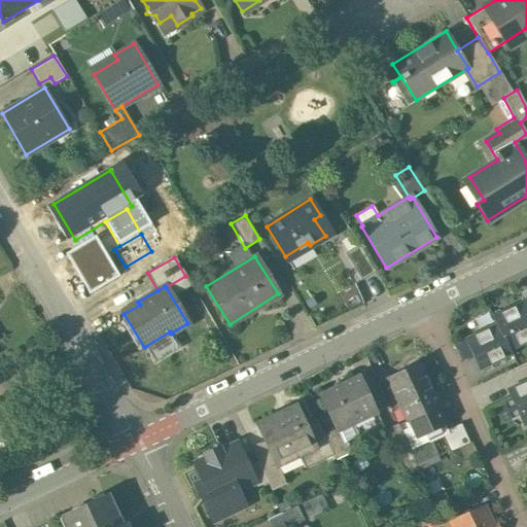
[(526,304),(525,300),(491,315),(495,323),(497,322),(511,351),(526,343),(526,304)]
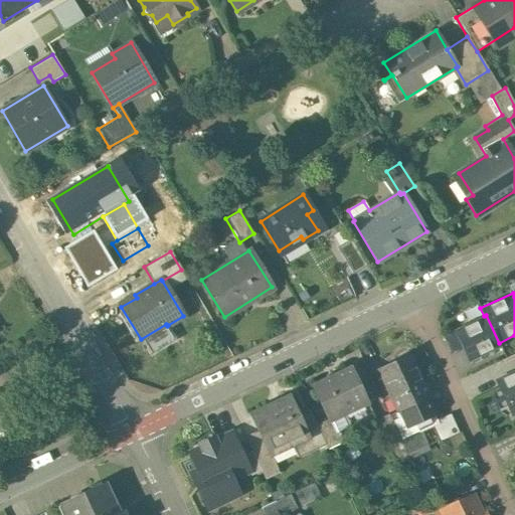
[(484,316),(454,331),(469,363),(501,347),(499,343),(486,315),(484,316)]
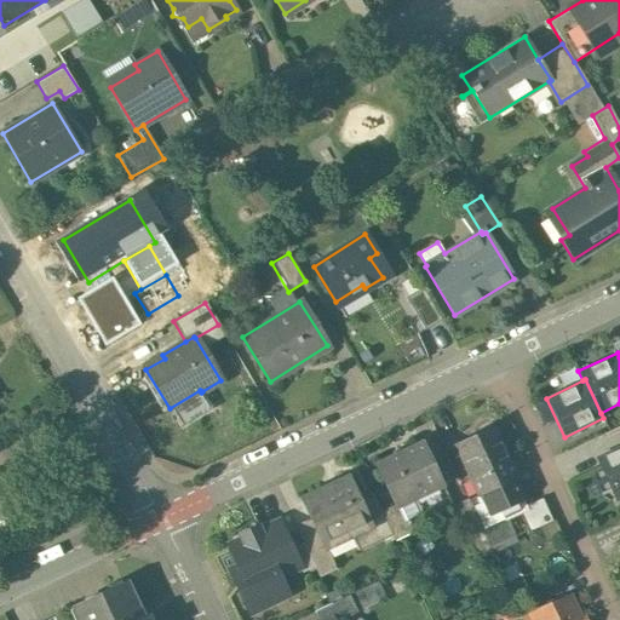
[(200,390),(170,408),(181,426),(212,408),(202,391),(201,392),(200,390)]
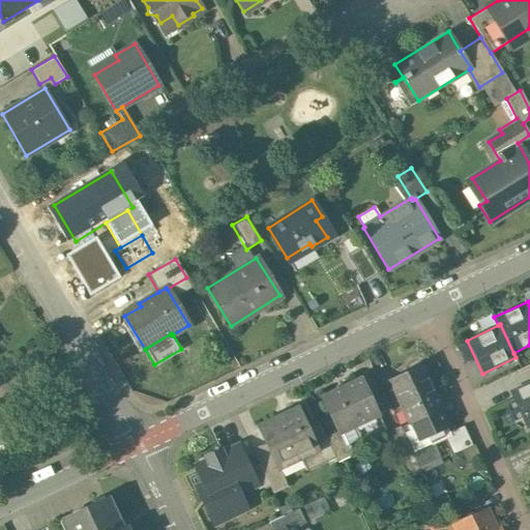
[(421,364),(389,380),(409,422),(411,421),(438,409),(441,408),(431,386),(421,364)]
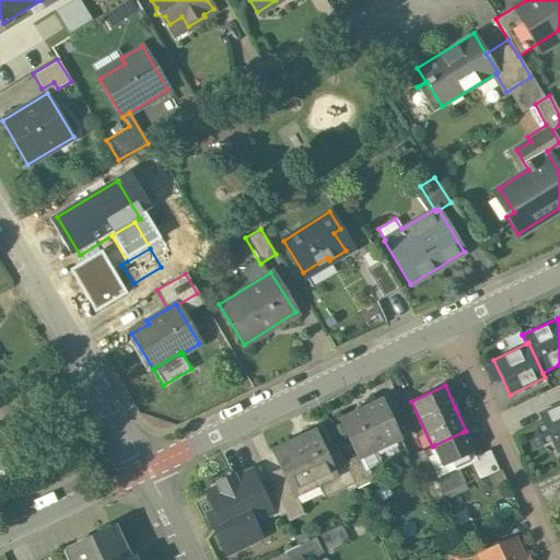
[(381,404),(339,423),(357,459),(399,439),(391,420),(388,420),(381,404)]
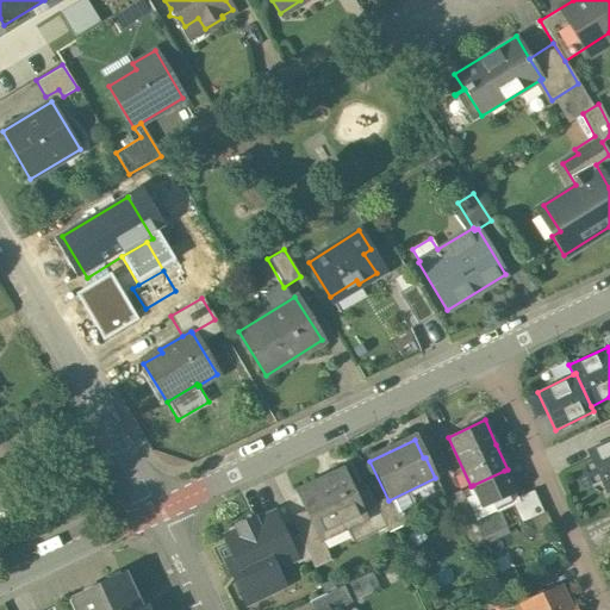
[(609,489),(609,441),(589,452),(607,491),(609,489)]
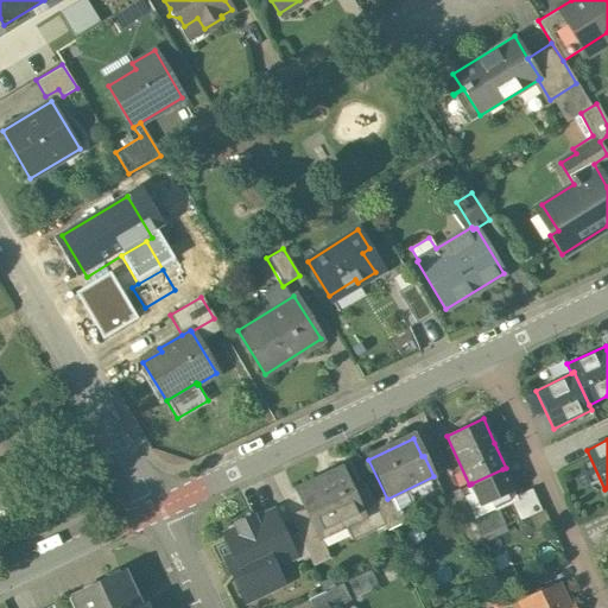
[(342,469),(296,491),(304,508),(317,537),(318,536),(344,524),(363,515),(361,511),(342,469)]
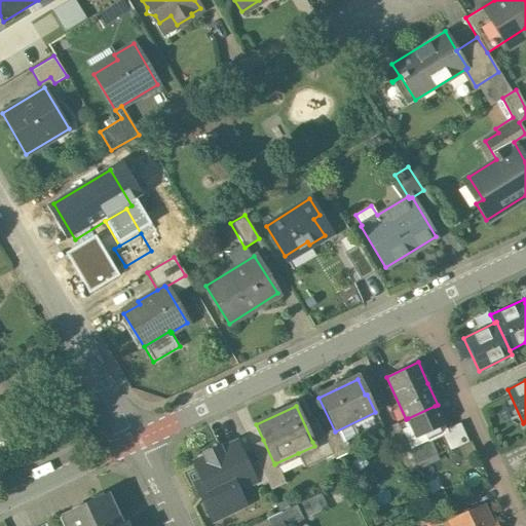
[(435,406),(408,418),(412,426),(416,436),(417,435),(443,422),(435,406)]
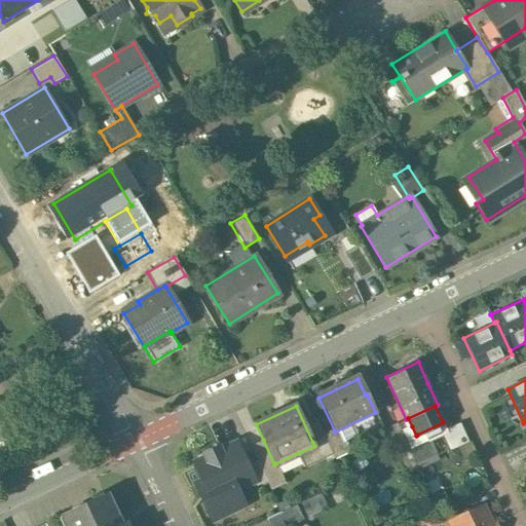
[(408,449),(396,422),(382,428),(404,476),(418,470),(415,463),(408,449)]
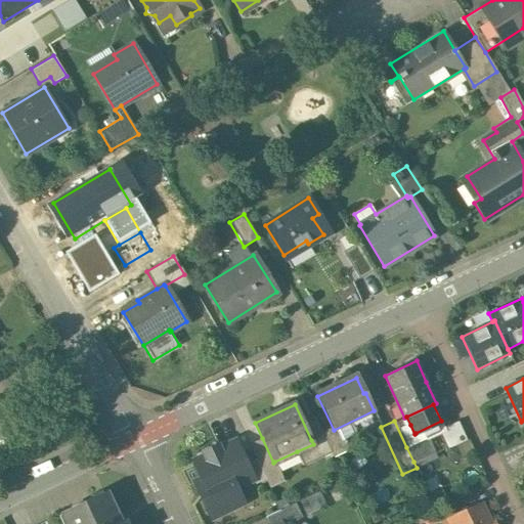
[(410,425),(400,430),(395,421),(394,421),(406,447),(420,441),(416,433),(415,434),(410,425)]
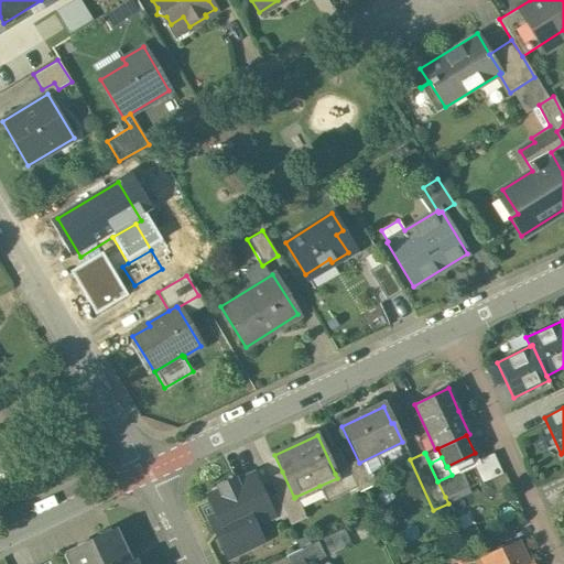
[(475,461),(481,480),(502,474),(495,454),(475,461)]
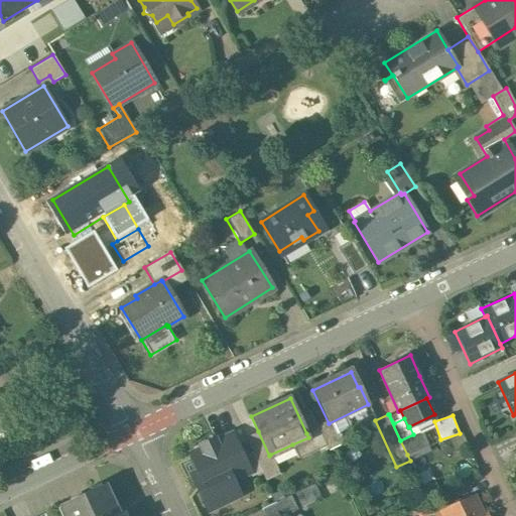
[(308,437),(292,444),(298,459),(326,445),(317,427),(306,433),(308,437)]
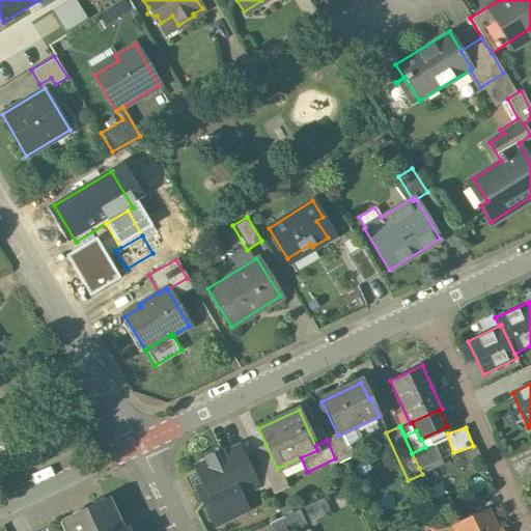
[(425,447),(412,453),(419,468),(440,457),(434,443),(425,447)]
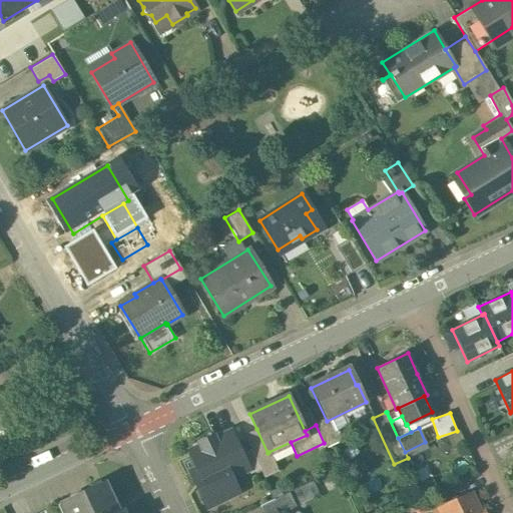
[(269,452),(268,453),(257,429),(243,435),(250,450),(260,468),(264,477),(278,471),(269,452)]
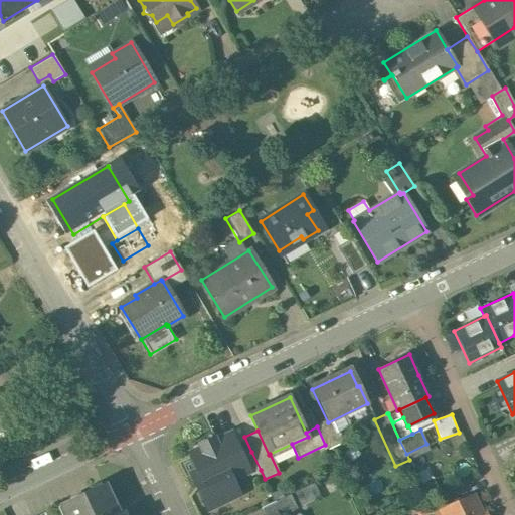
[(230,436),(215,443),(213,438),(200,445),(201,448),(190,453),(198,471),(191,474),(208,508),(237,494),(230,480),(248,471),(241,457),(230,434),(229,435),(230,436)]
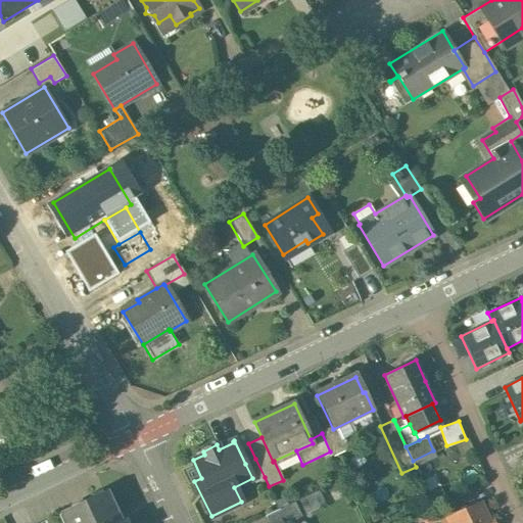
[(255,459),(245,464),(252,478),(256,476),(258,480),(265,477),(255,459)]
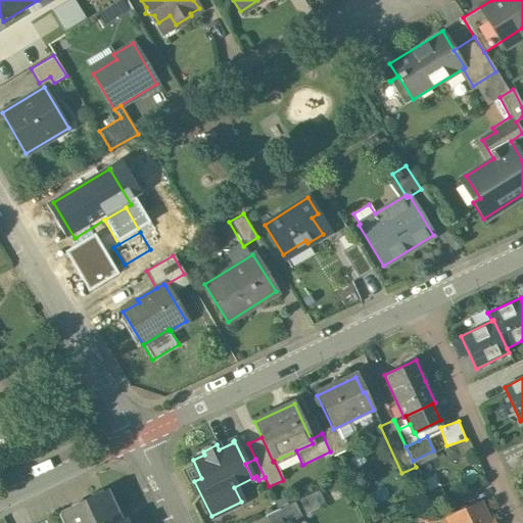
[(115,522),(119,522),(104,490),(61,511),(67,522),(115,522)]
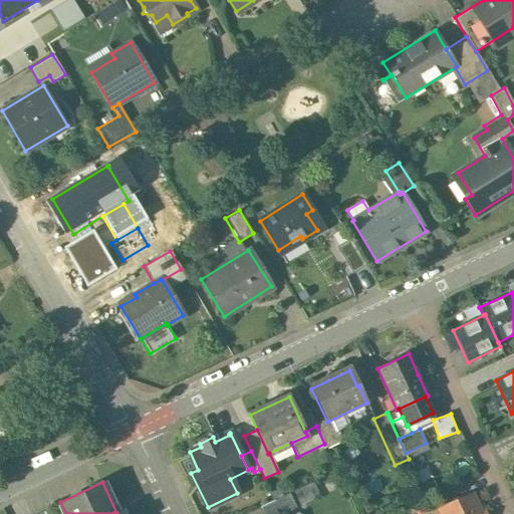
[(297,502),(318,495),(314,483),(293,490),(297,502)]
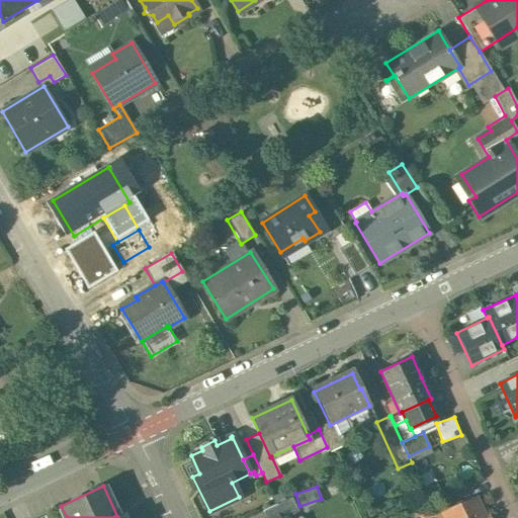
[(291,497),(276,504),(276,503),(262,510),(265,517),(275,517),(277,517),(282,517),(297,511),(291,497)]
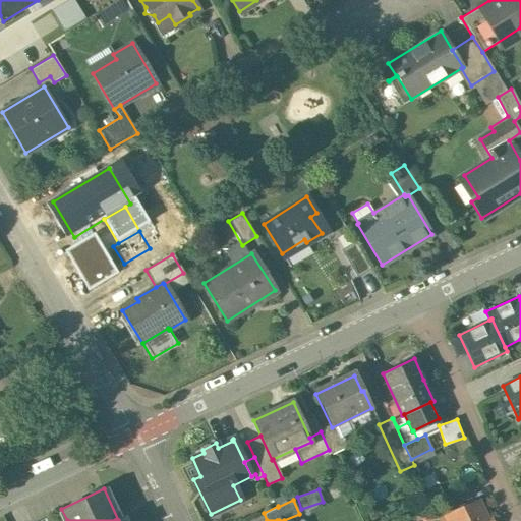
[(467,505),(462,503),(459,505),(457,509),(453,511),(457,520),(486,520),(476,500),(467,505)]
